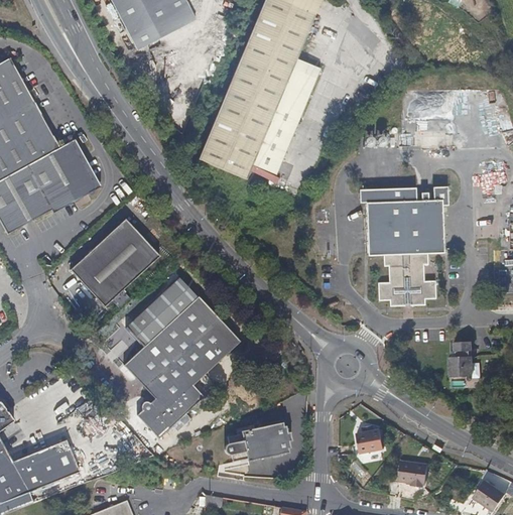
[(112,0),(118,10),(124,22),(138,51),(165,37),(197,21),(185,0),(112,0)]
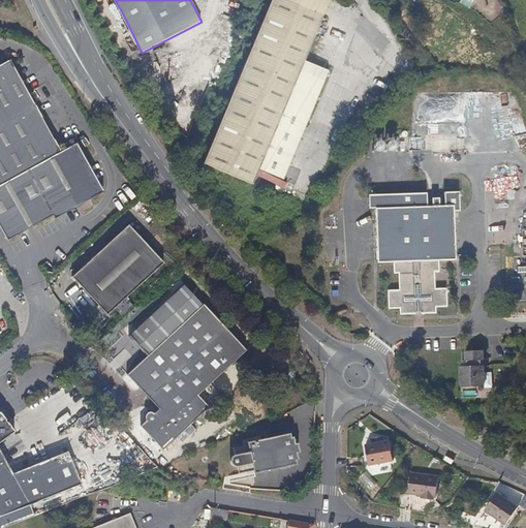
[(326,80),(302,69),(307,57),(316,35),(326,14),(313,8),(292,0),(274,0),(267,17),(253,47),(240,79),(226,110),(217,132),(204,161),(235,175),(253,183),(258,168),(271,141),(285,106),(309,117),(315,102),(326,80)]
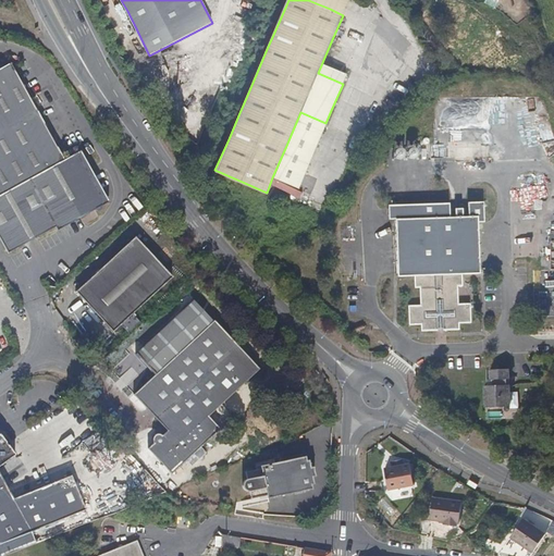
[(87,172),(75,153),(63,160),(59,153),(52,141),(33,108),(8,65),(0,70),(0,239),(4,247),(10,256),(35,239),(56,227),(87,209),(90,213),(96,210),(98,211),(99,213),(101,213),(102,211),(102,209),(101,207),(99,202),(102,200),(96,188),(87,172)]
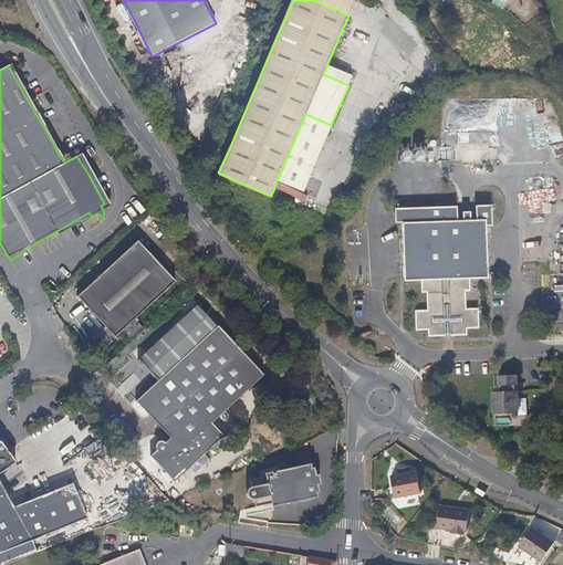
[(303,191),(326,135),(331,125),(305,114),(290,150),(277,180),(303,191)]
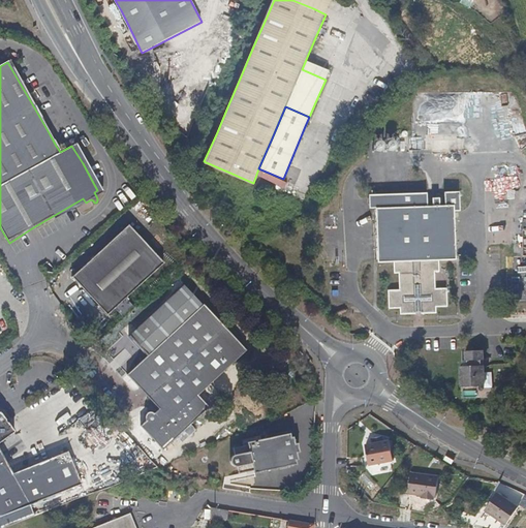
[(101,188),(81,155),(74,144),(71,146),(83,163),(91,179),(97,190),(101,188)]
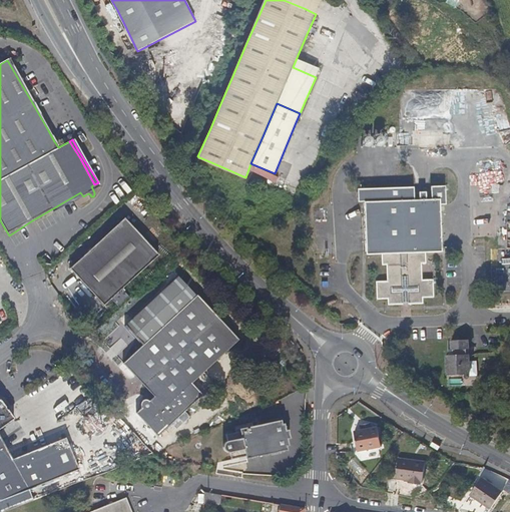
[(93,190),(100,186),(98,182),(94,184),(91,186),(93,190)]
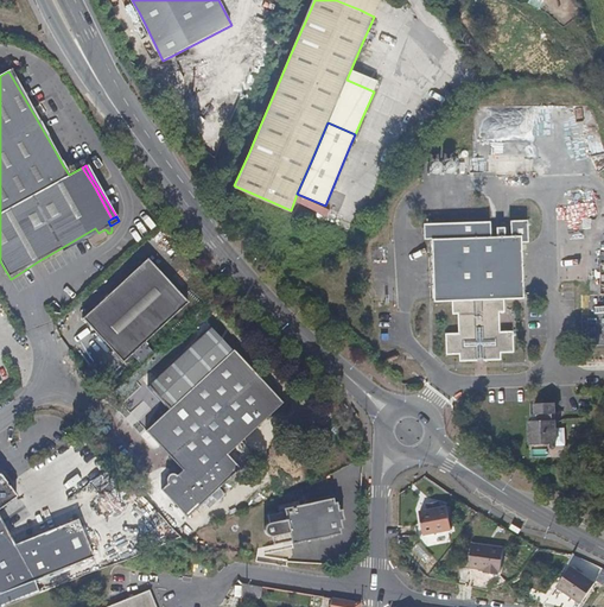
[(523,282),(523,241),(529,241),(529,217),(508,217),(508,226),(490,226),(490,219),(481,219),(458,219),(432,219),(421,219),(423,235),(430,235),(431,270),(432,297),(451,297),(451,311),(458,311),(458,329),(445,329),(445,352),(458,351),(458,358),(465,358),(476,358),(476,353),(484,353),(484,358),(494,356),(501,356),(501,349),(514,349),(514,335),(501,336),(501,329),(500,311),(507,311),(506,297),(523,297),(523,282)]
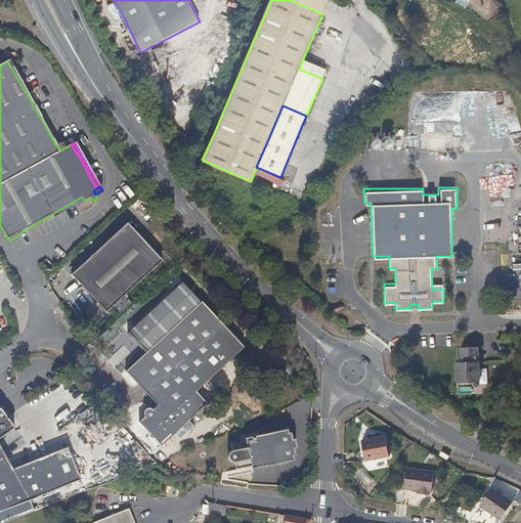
[(75,207),(85,201),(82,197),(52,214),(54,219),(64,213),(75,207)]
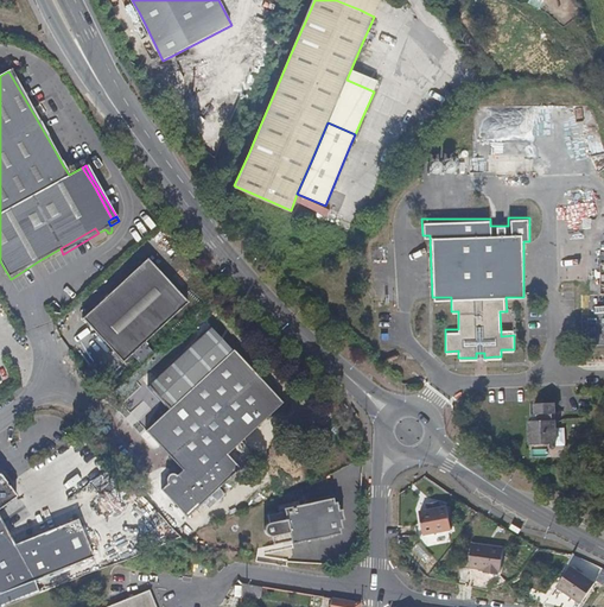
[(124,362),(189,302),(167,279),(147,258),(129,274),(105,298),(82,320),(107,345),(124,362)]
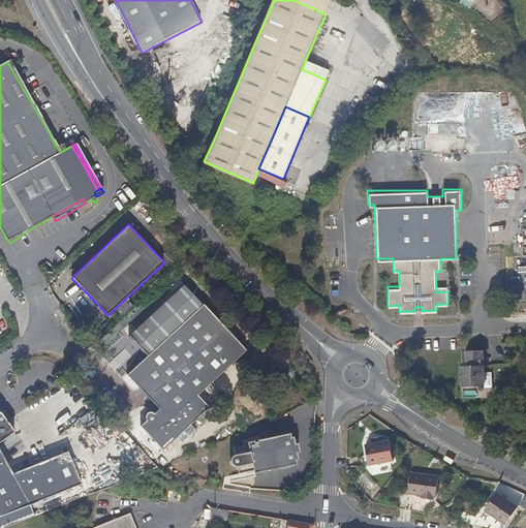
[(249,351),(233,333),(217,316),(204,301),(203,303),(184,283),(163,303),(146,320),(129,336),(148,355),(141,362),(128,374),(147,395),(162,412),(159,416),(157,416),(157,414),(156,413),(154,412),(151,412),(148,414),(147,416),(146,420),(146,422),(148,423),(148,425),(148,427),(144,430),(166,455),(178,444),(193,429),(212,411),(200,399),(209,392),(230,370),(249,351)]
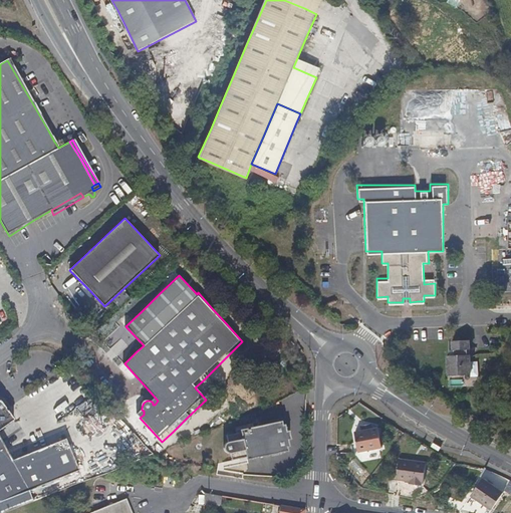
[(470,362),(471,337),(449,337),(449,351),(448,351),(448,363),(452,363),(452,372),(467,372),(467,363),(470,362)]
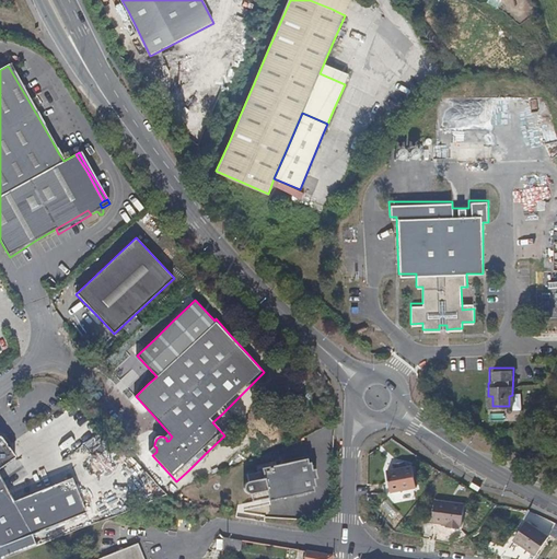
[(16,505),(7,491),(0,479),(0,473),(16,461),(3,442),(2,441),(0,440),(0,549),(13,544),(39,534),(66,523),(89,513),(82,498),(74,479),(54,489),(33,498),(16,505)]
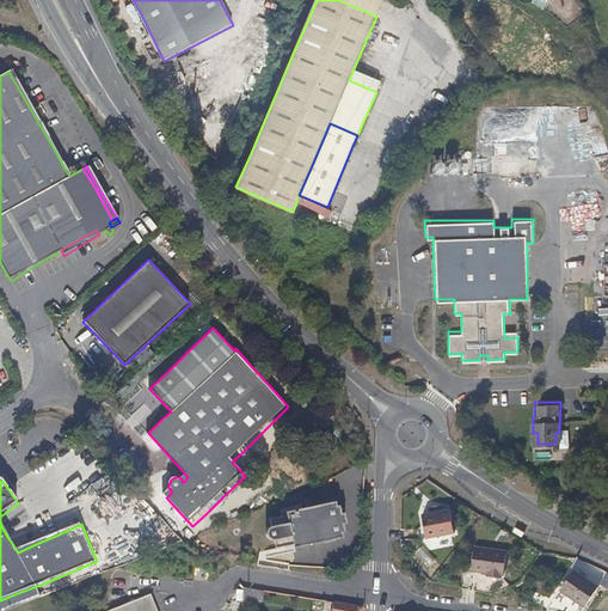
[(351,530),(350,520),(347,520),(347,512),(343,512),(342,507),(314,511),(313,507),(299,508),(299,517),(282,519),(284,548),(304,545),(304,548),(347,543),(347,538),(349,538),(349,530),(351,530)]
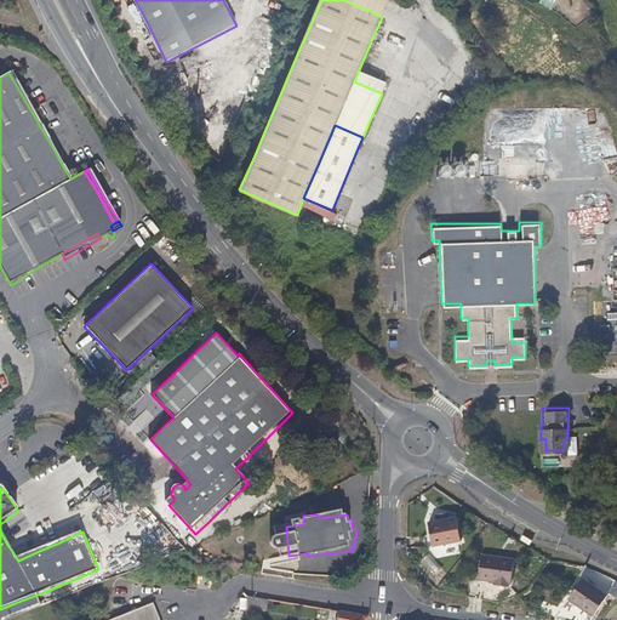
[(466,544),(461,519),(433,524),(435,547),(466,544)]
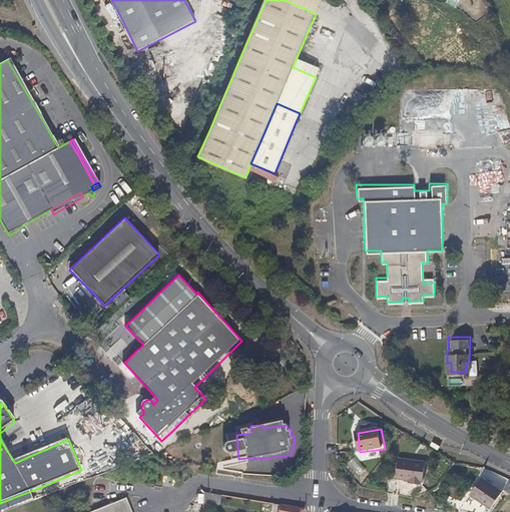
[(424,483),(428,462),(402,457),(398,477),(409,480),(410,483),(422,485),(422,482),(424,483)]
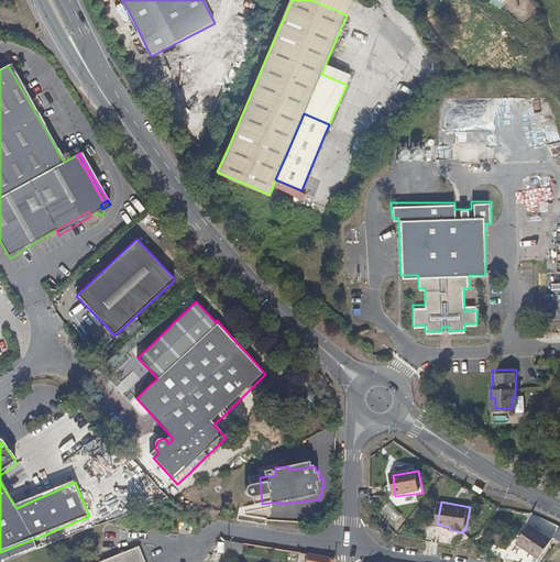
[(541,561),(557,542),(535,525),(508,559),(509,561),(514,561),(515,558),(522,559),(520,561),(541,561)]
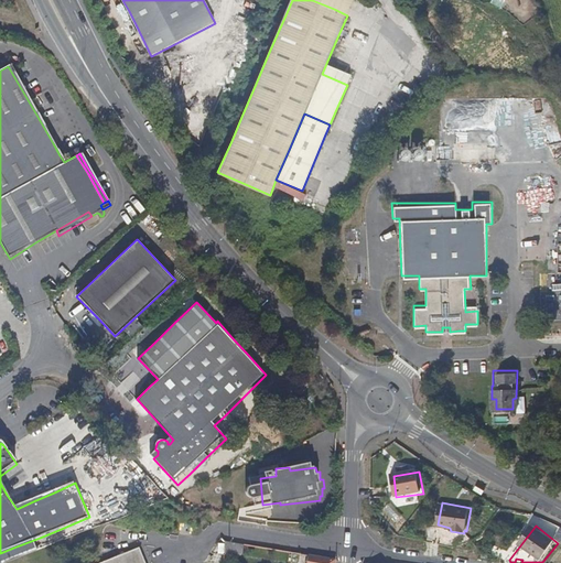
[(246,553),(248,543),(228,541),(228,553),(246,553)]
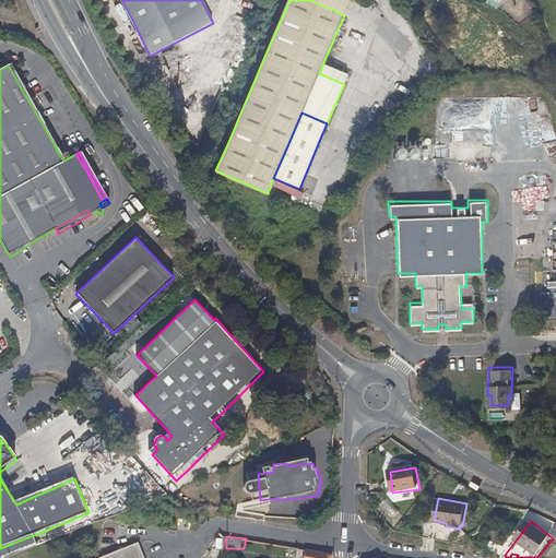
[(148,557),(143,546),(114,557),(148,557)]
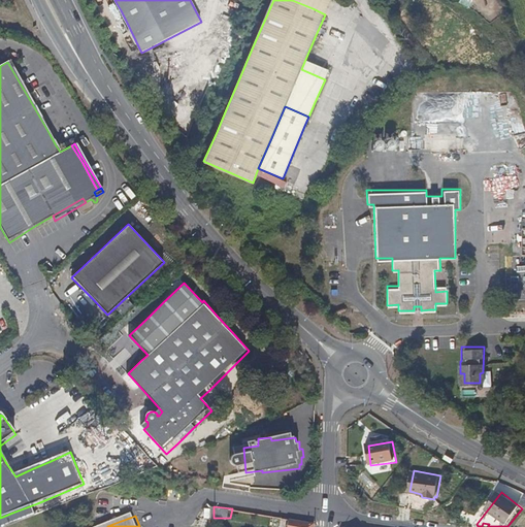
[(462,525),(463,518),(452,516),(451,523),(457,524),(457,525),(462,525)]
